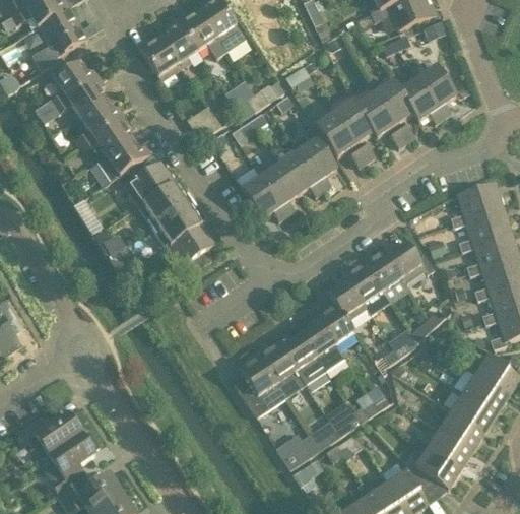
[(12,0),(5,4),(11,14),(36,0),(12,0)]
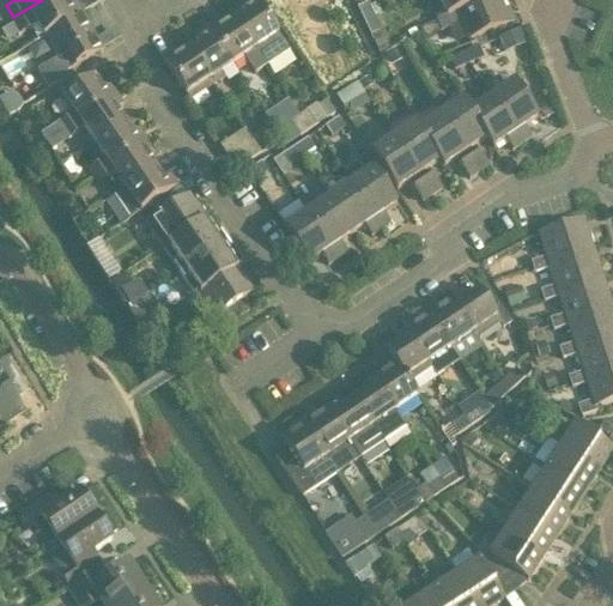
[(82,8),(82,10),(98,0),(67,0),(42,0),(13,17),(19,28),(36,18),(43,32),(55,25),(54,24),(82,8)]
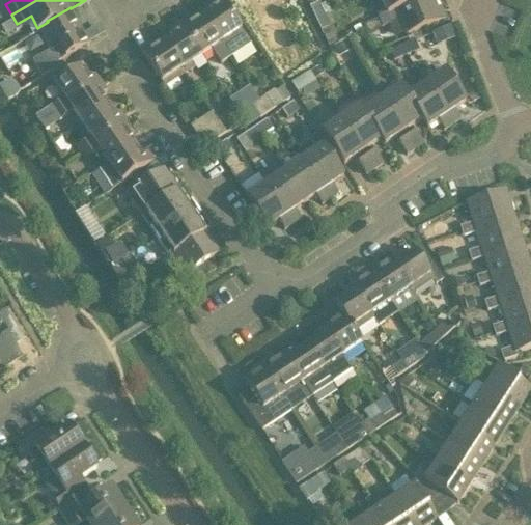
[(203,12),(231,53),(251,39),(223,0),(211,0),(214,5),(203,12)]
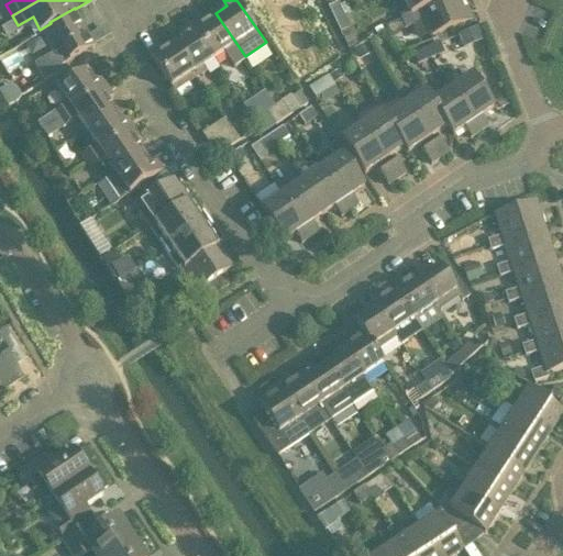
[(334,14),(344,10),(339,0),(332,0),(328,2),(334,14)]
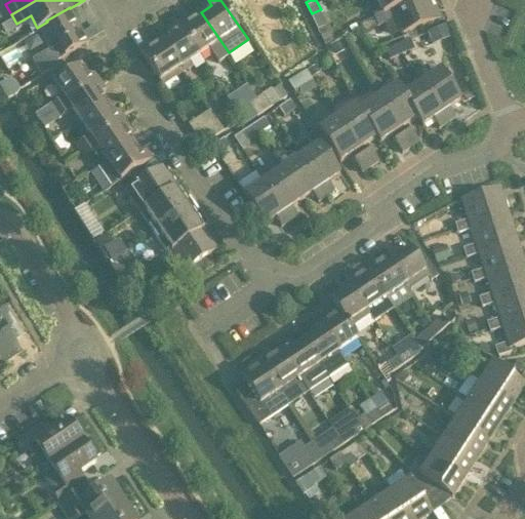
[(374,14),(410,0),(378,0),(381,8),(373,11),(374,14)]
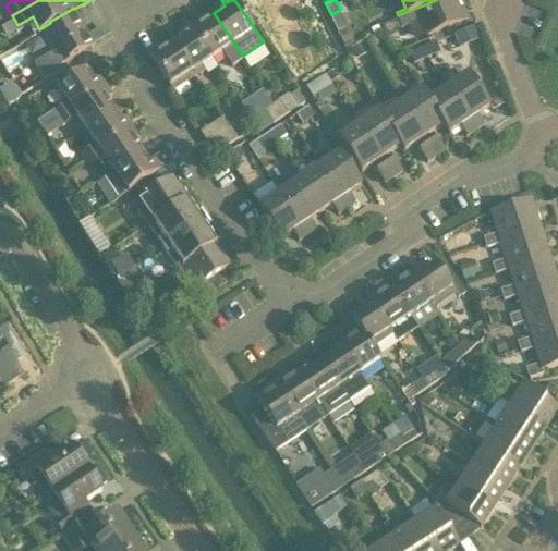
[(436,0),(398,15),(401,24),(420,16),(426,32),(463,16),(457,0),(436,0)]
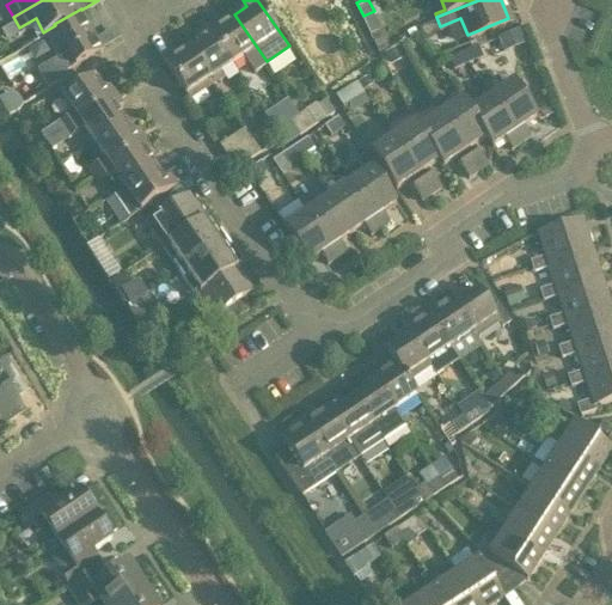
[(103,46),(102,44),(121,34),(115,23),(96,34),(81,10),(81,8),(54,24),(55,25),(67,46),(57,50),(67,67),(103,46)]
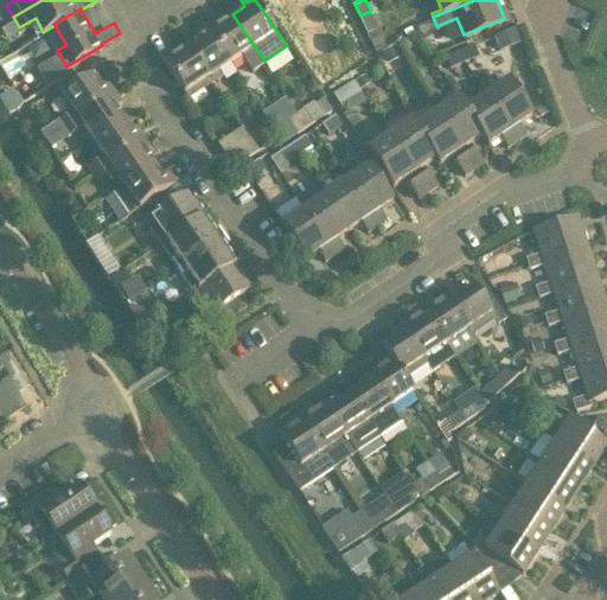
[(371,11),(360,16),(366,30),(377,25),(371,11)]
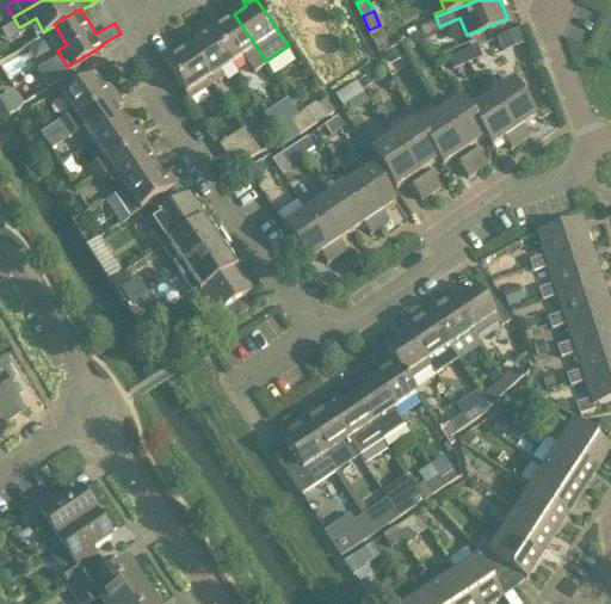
[(208,23),(232,60),(244,51),(255,68),(266,61),(234,14),(222,23),(217,17),(208,23)]
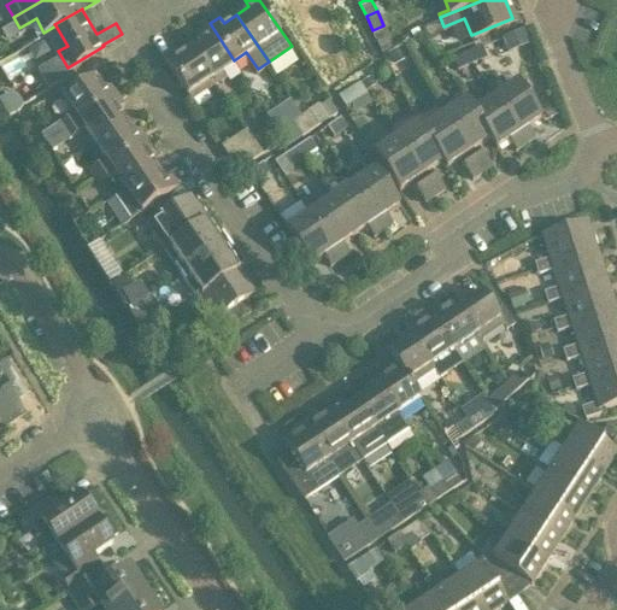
[(191,46),(215,81),(225,72),(222,68),(234,60),(210,23),(199,31),(203,37),(191,46)]
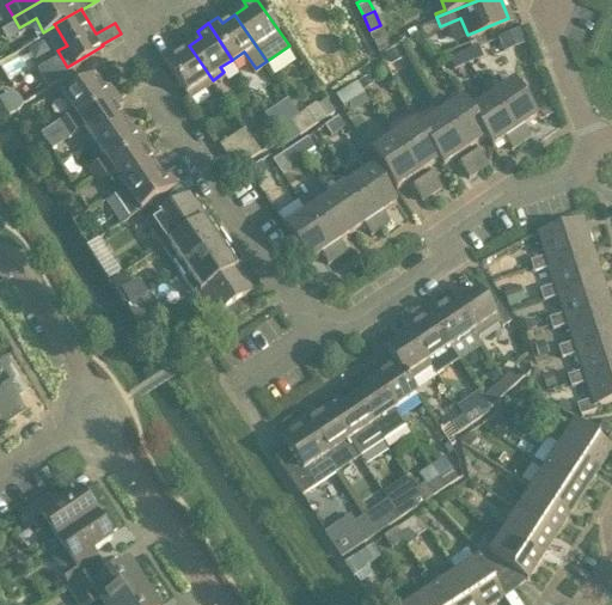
[(398,41),(385,47),(391,57),(403,50),(398,41)]
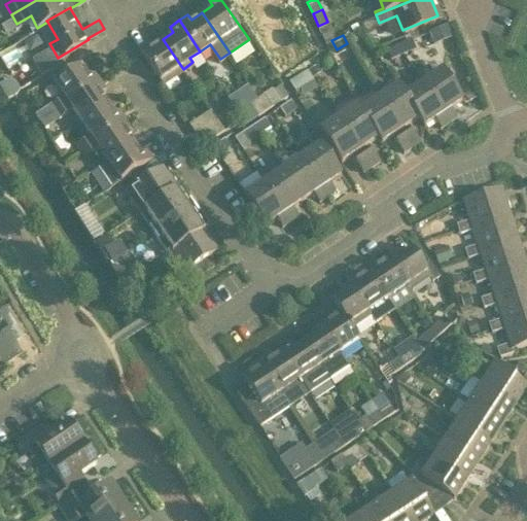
[(412,36),(398,41),(405,50),(416,46),(412,36)]
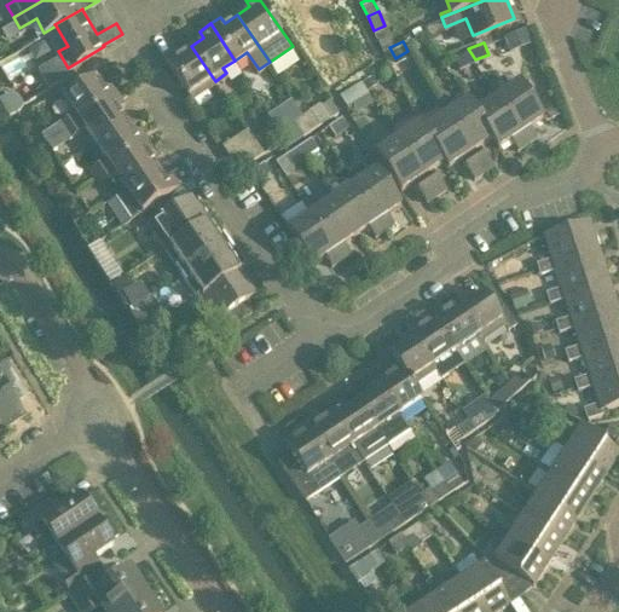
[(192,97),(204,88),(215,81),(191,46),(179,53),(174,47),(163,55),(192,97)]
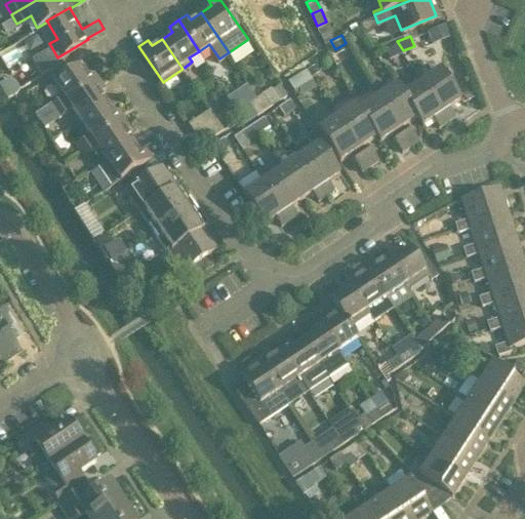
[(390,56),(403,50),(397,41),(386,46),(390,56)]
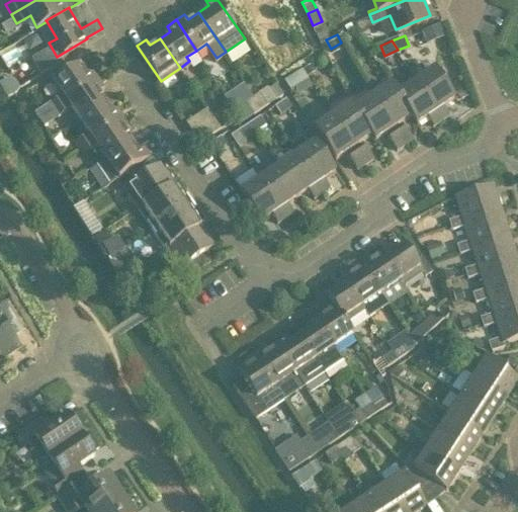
[(37,67),(50,60),(45,51),(32,58),(37,67)]
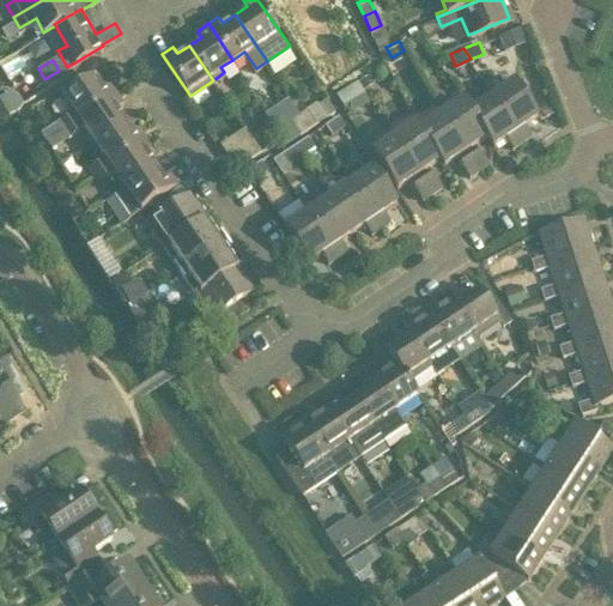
[(364,84),(374,78),(368,70),(358,74),(364,84)]
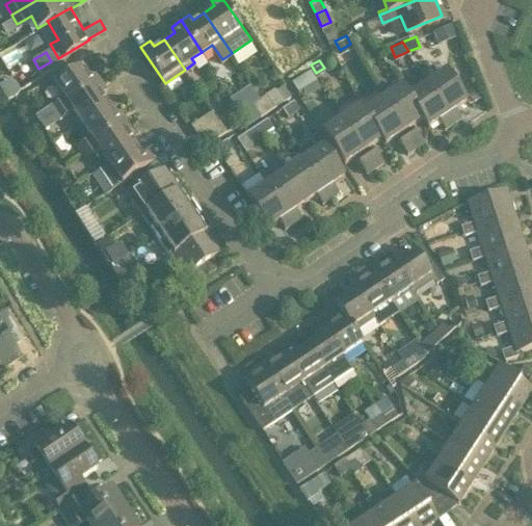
[(55,79),(64,94),(49,104),(53,109),(101,78),(95,69),(88,73),(81,62),(55,79)]
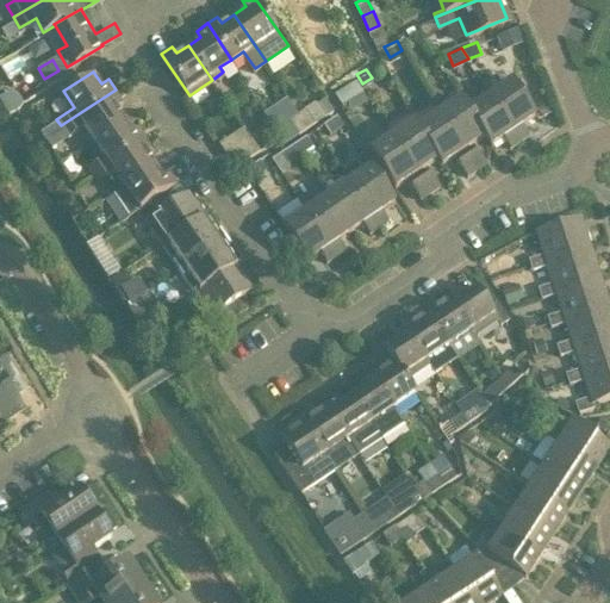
[(490,92),(521,137),(530,131),(523,120),(536,112),(512,76),(490,92)]
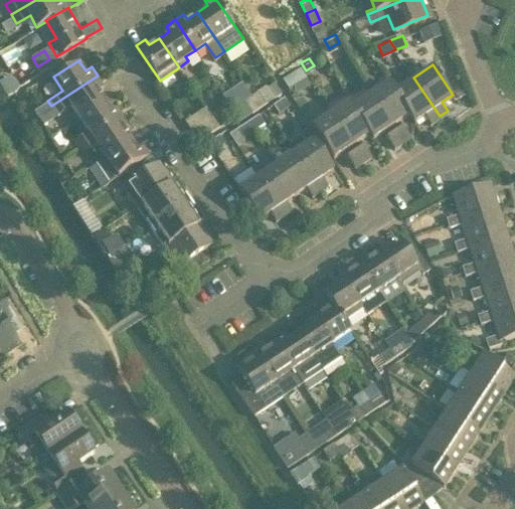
[(289,86),(293,83),(300,78),(294,68),(283,75),(289,86)]
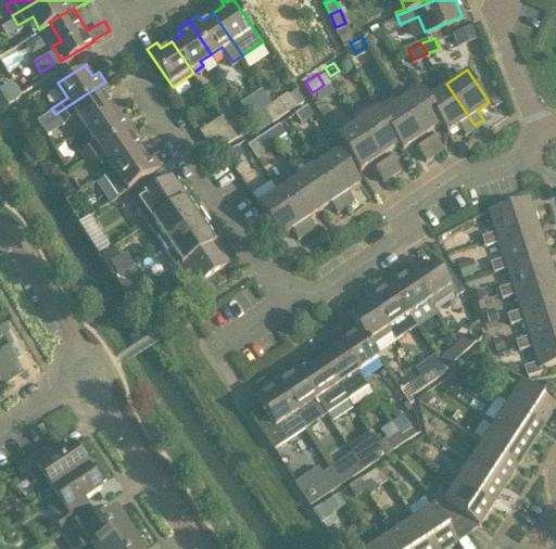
[(105,81),(55,114),(61,123),(77,112),(86,125),(114,106),(105,96),(112,91),(105,81)]
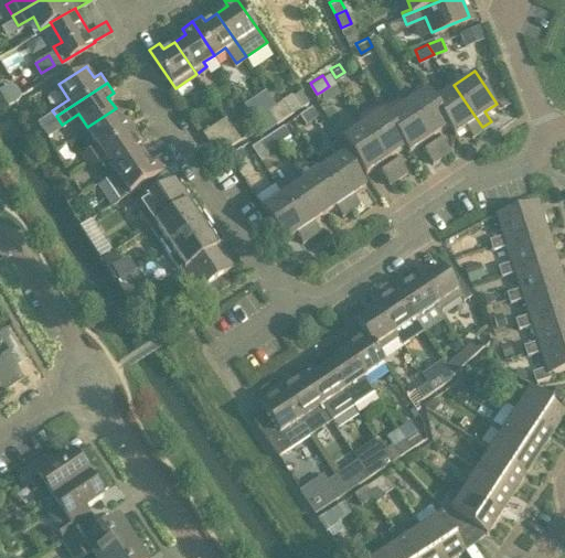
[(426,86),(457,130),(467,124),(473,132),(482,127),(454,85),(435,97),(427,86),(426,86)]
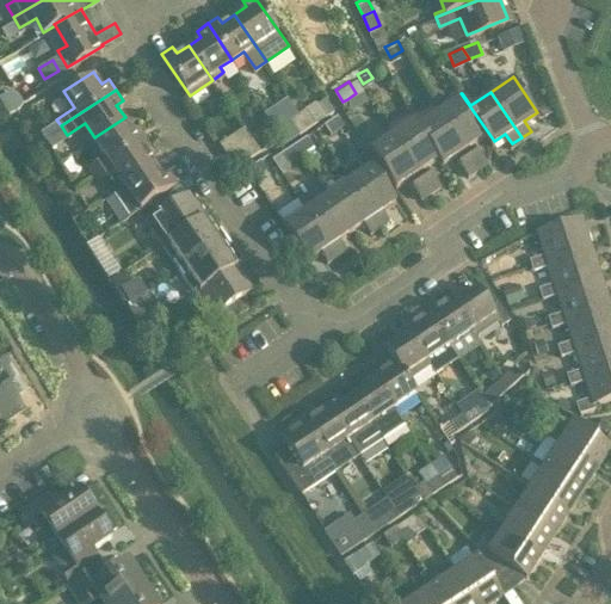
[(440,108),(479,166),(488,159),(474,140),(486,133),(493,142),(494,141),(461,93),(440,108)]
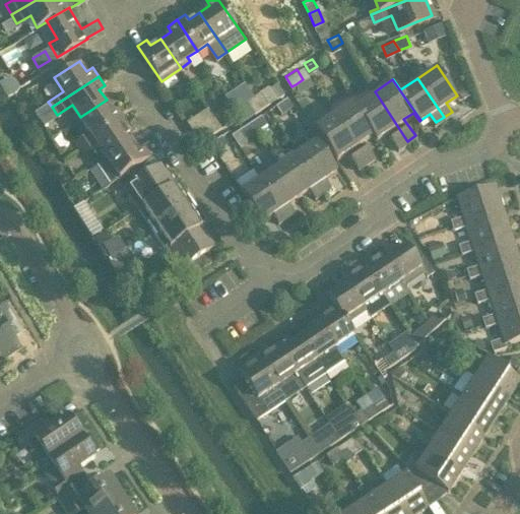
[(254,93),(262,106),(269,102),(261,88),(254,93)]
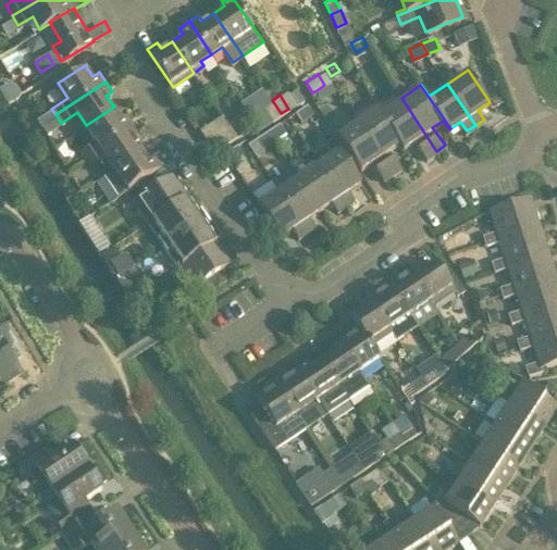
[(378,105),(405,146),(416,139),(428,157),(436,151),(401,98),(383,111),(379,105),(378,105)]
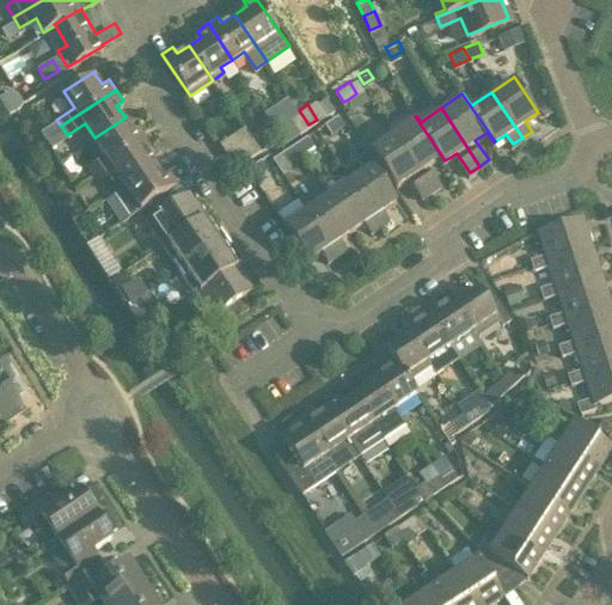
[(308,124),(299,110),(291,115),(300,130),(308,124)]
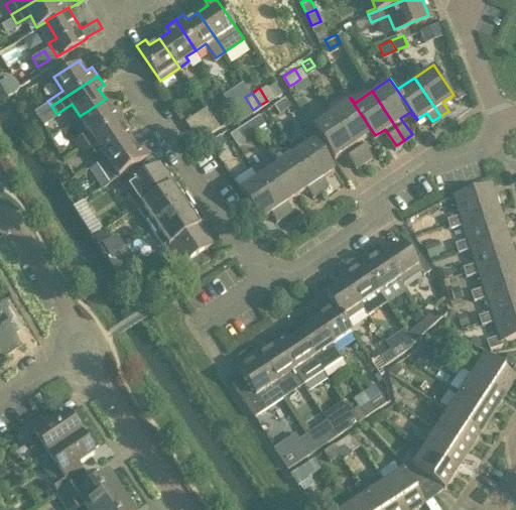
[(279,110),(289,103),(285,96),(274,102),(279,110)]
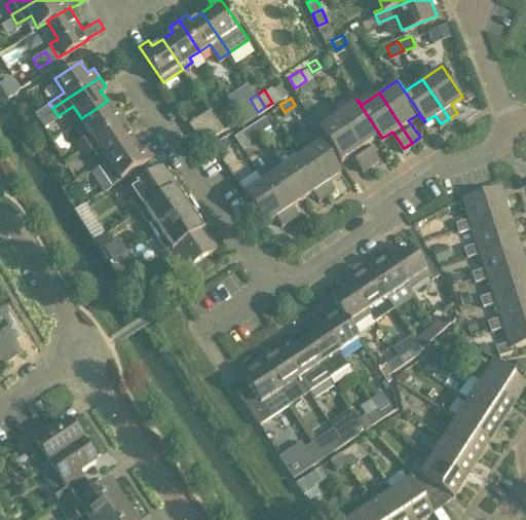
[(338,113),(372,162),(379,157),(368,140),(378,134),(381,139),(382,138),(357,100),(338,113)]
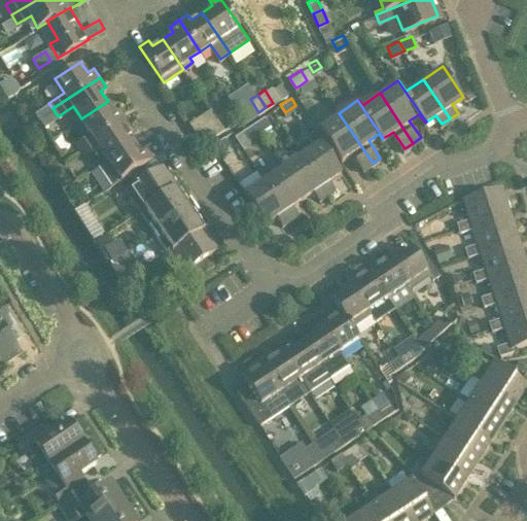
[(81,118),(90,132),(75,142),(79,148),(126,117),(119,108),(114,111),(108,101),(81,118)]
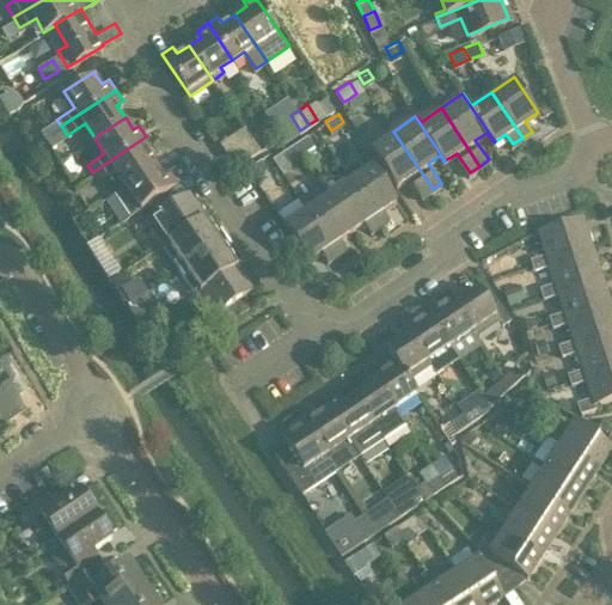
[(228,152),(254,136),(245,123),(220,140),(228,152)]
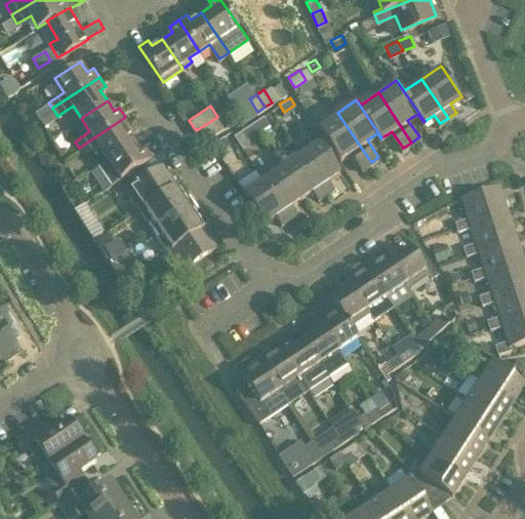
[(371,162),(337,113),(319,125),(340,158),(351,151),(363,167),(371,162)]
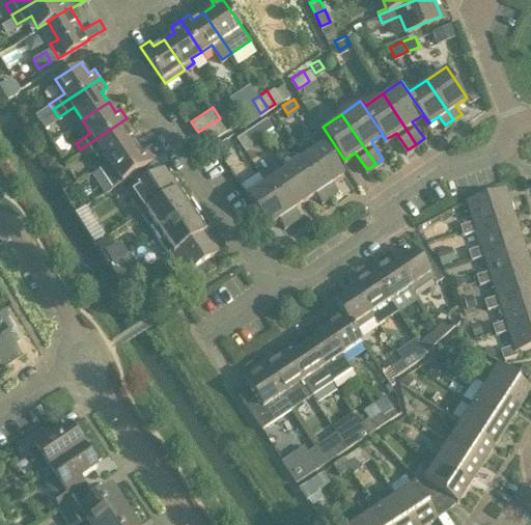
[(255,122),(260,131),(272,125),(266,115),(255,122)]
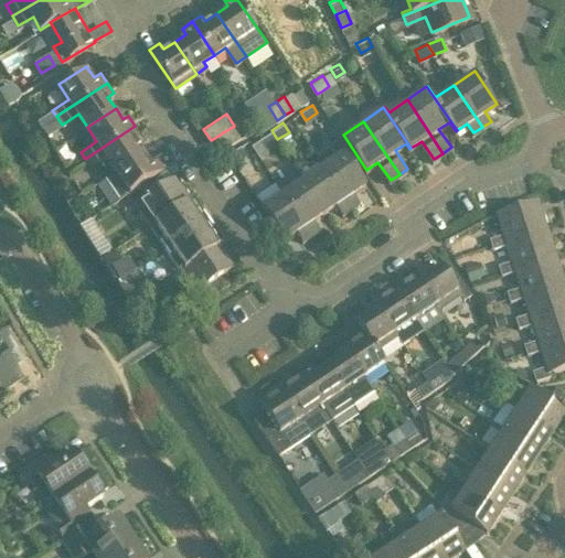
[(135,126),(85,159),(91,165),(106,154),(115,168),(142,150),(136,139),(141,135),(135,126)]
